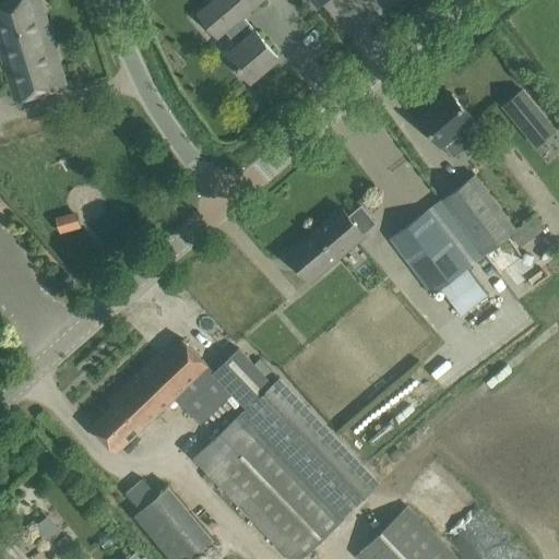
[(0,0),(0,45),(18,99),(67,85),(40,0),(0,0)]
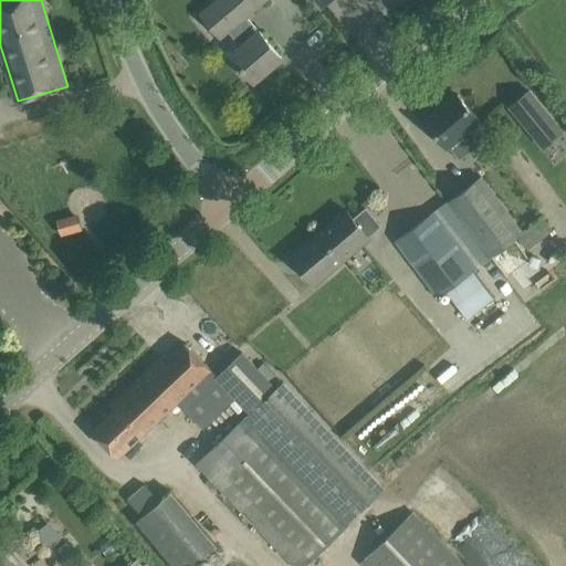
[(242,46),(232,54),(254,81),(281,58),(259,32),(245,17),(264,0),(216,0),(200,14),(220,39),(229,31),(242,46)]
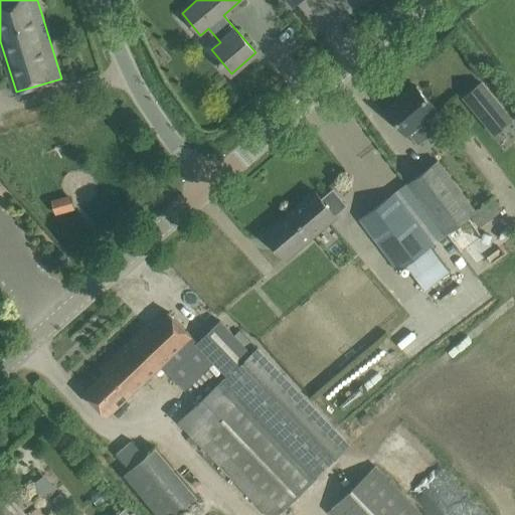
[(463,97),(494,134),(511,120),(480,82),(463,97)]
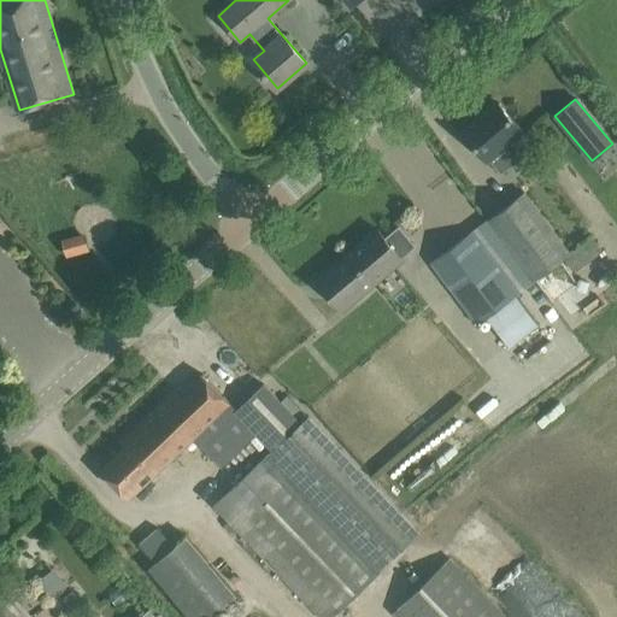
[(464,131),(487,159),(522,130),(499,103),(464,131)]
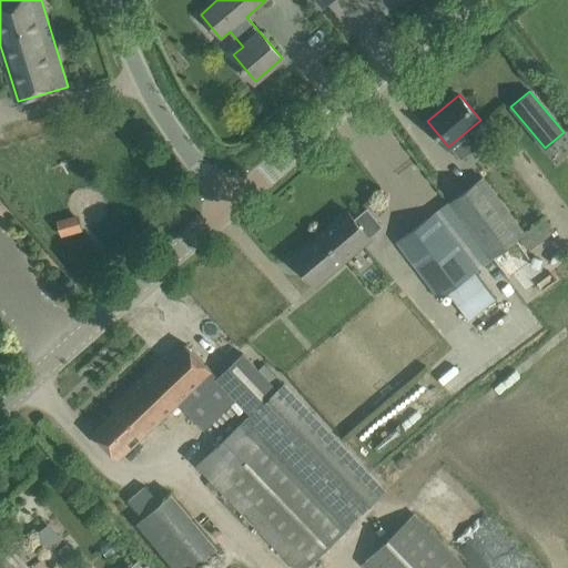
[(483,176),(449,202),(492,259),(521,236),(530,249),(555,231),(545,217),(525,233),(483,176)]
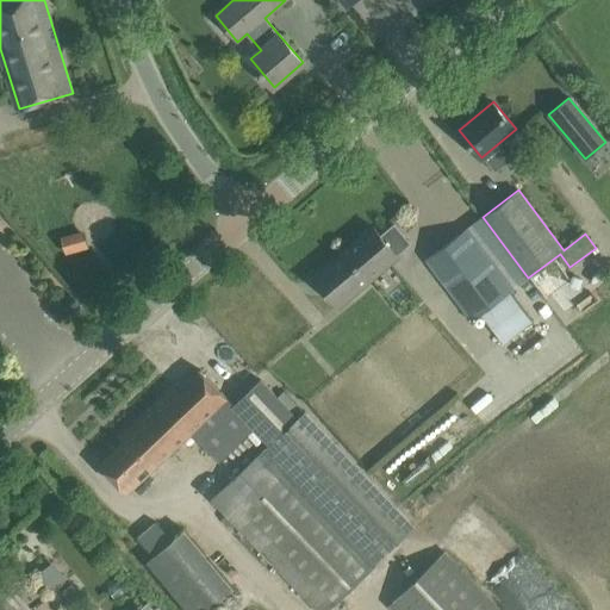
[(465,230),(427,259),(441,278),(472,319),(480,313),(484,311),(511,291),(528,278),(483,217),(465,230)]
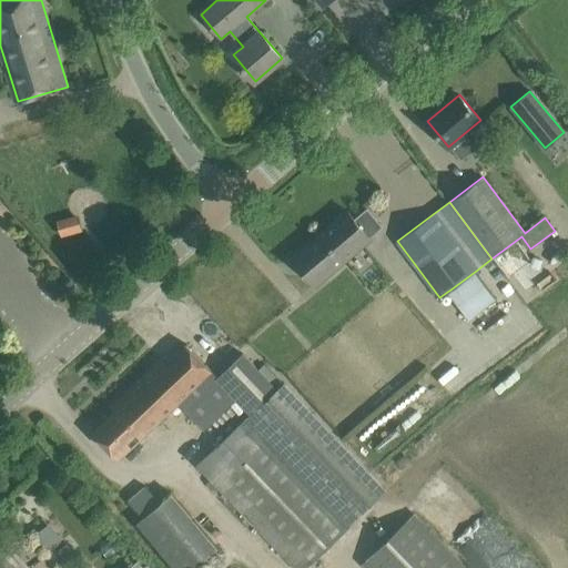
[(315,284),(371,237),(369,236),(382,226),(367,210),(355,220),(347,211),(293,257),(315,284)]
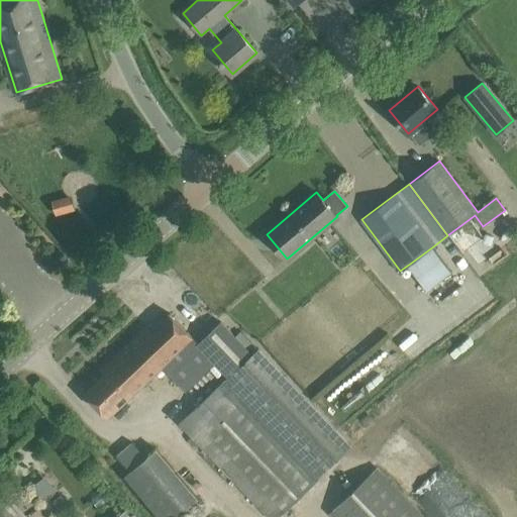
[(57,215),(76,207),(72,194),(52,202),(57,215)]
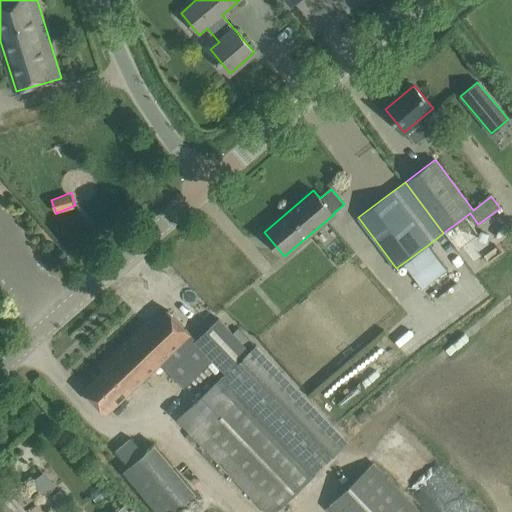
[(104,371),(84,390),(106,413),(158,363),(183,388),(214,359),(168,310),(149,328),(145,324),(100,367),(104,371)]
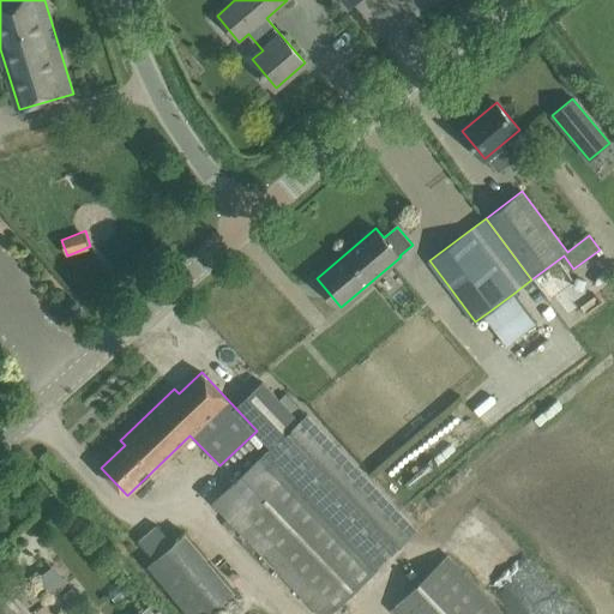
[(330,613),(417,529),(305,413),(210,504),(315,613),(330,613)]
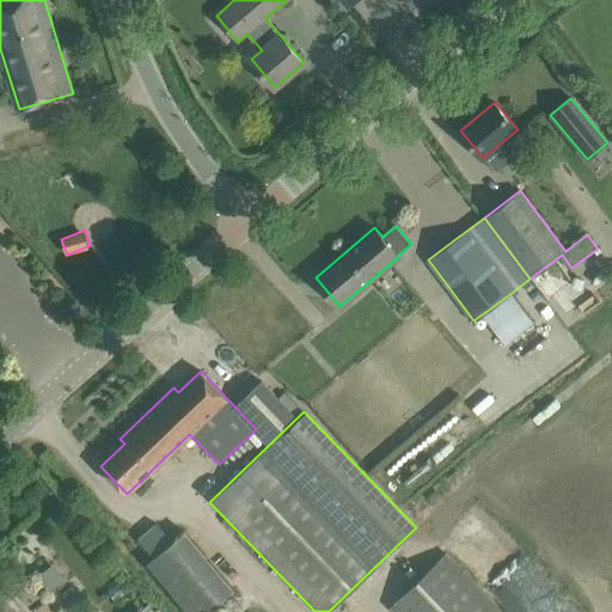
[(500,539),(506,530),(487,519),(481,530),(500,539)]
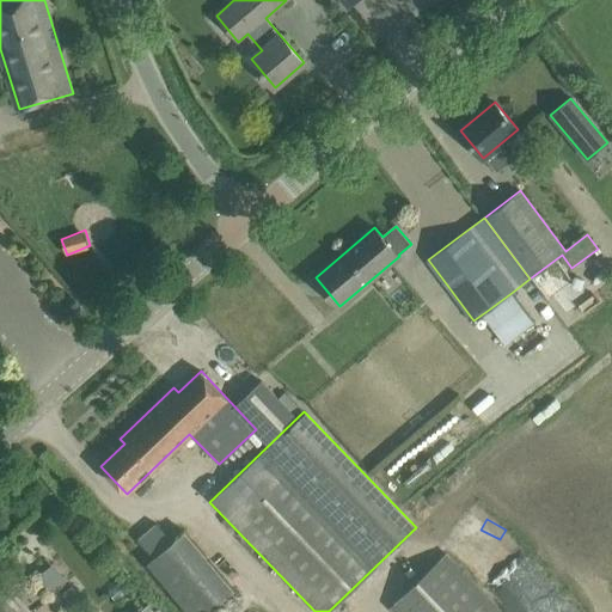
[(207,611),(234,589),(184,531),(171,542),(155,522),(136,539),(153,558),(146,564),(187,611),(207,611)]
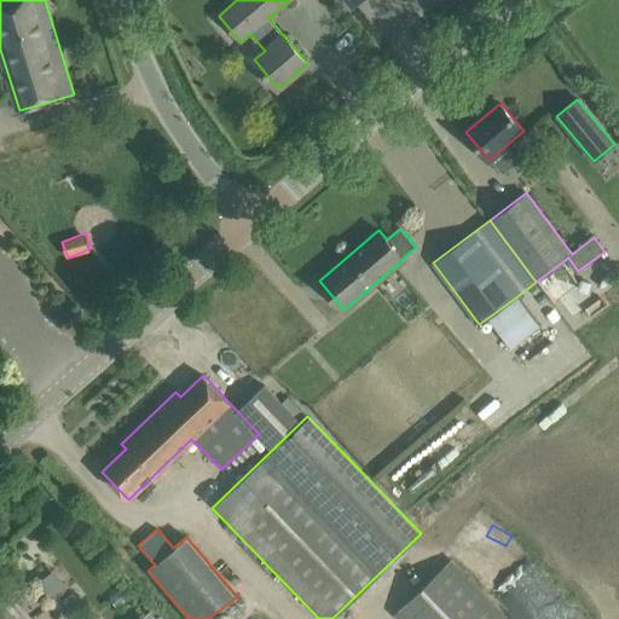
[(393,615),(395,618),(505,618),(450,561),(393,615)]
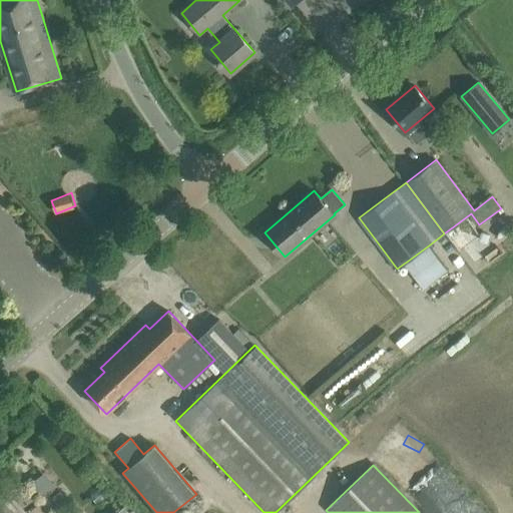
[(0,512),(13,512),(3,498),(0,500),(0,512)]
